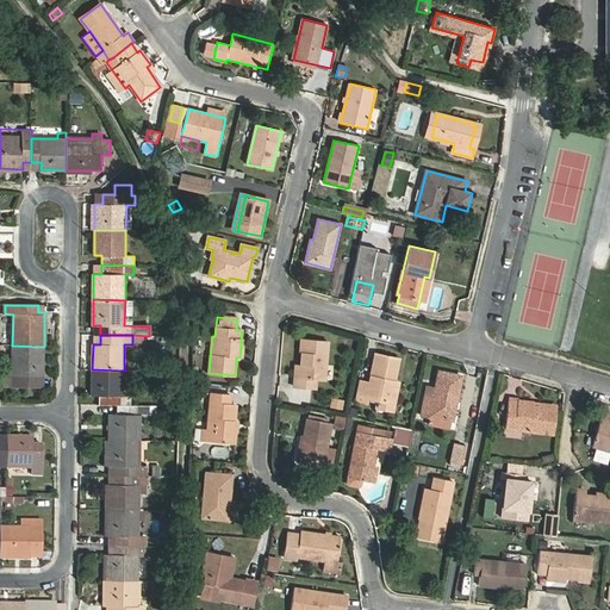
[(303,340),(299,378),(294,377),(293,386),(316,388),(317,379),(325,380),(329,342),(303,340)]
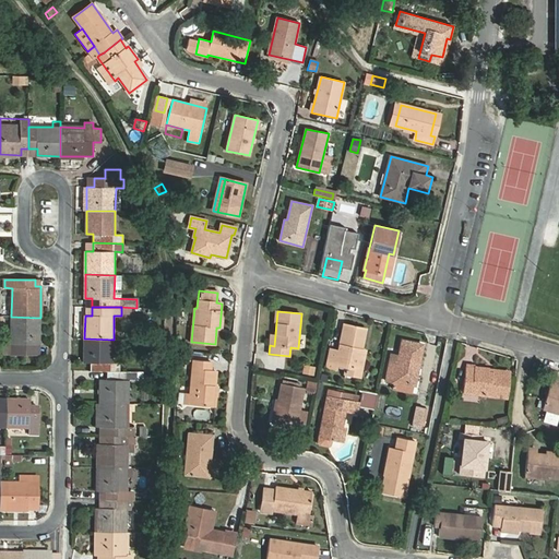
[(11,343),(4,343),(4,354),(39,355),(40,318),(11,317),(11,343)]
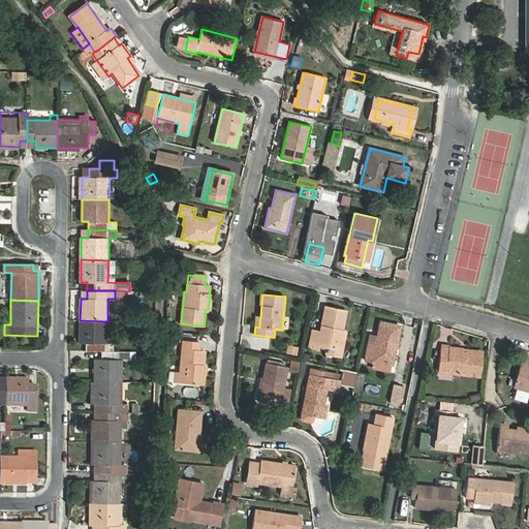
[(312,331),(309,346),(317,348),(318,345),(328,347),(327,353),(341,355),(345,332),(342,332),(346,311),(325,308),(320,333),(312,331)]
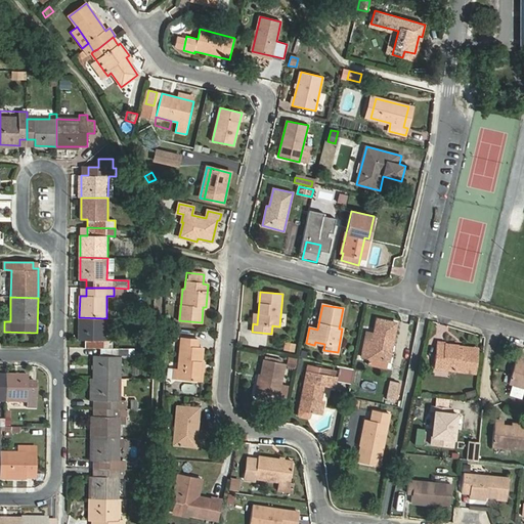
[(106,318),(79,317),(79,340),(86,340),(86,348),(102,348),(113,348),(113,340),(105,340),(106,318)]
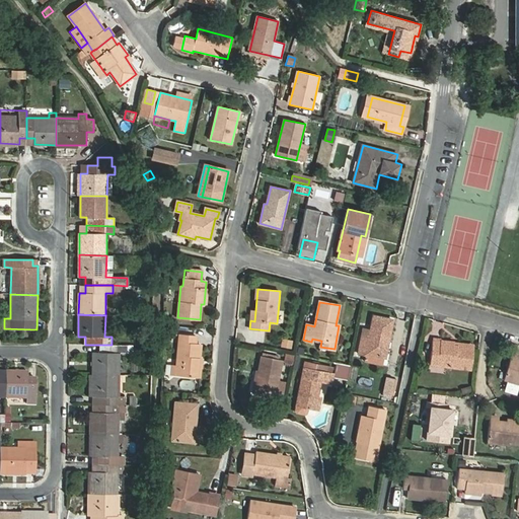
[(364,356),(364,355),(386,359),(394,318),(372,314),(368,338),(361,337),(357,354),(364,356)]
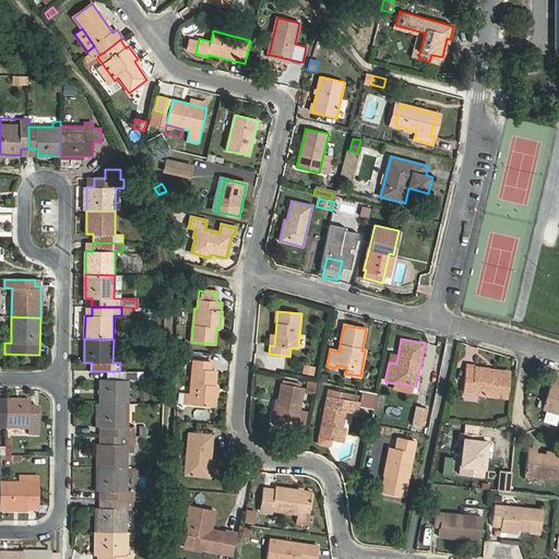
[(190,405),(212,406),(214,385),(215,385),(216,371),(211,370),(212,361),(193,360),(190,405)]
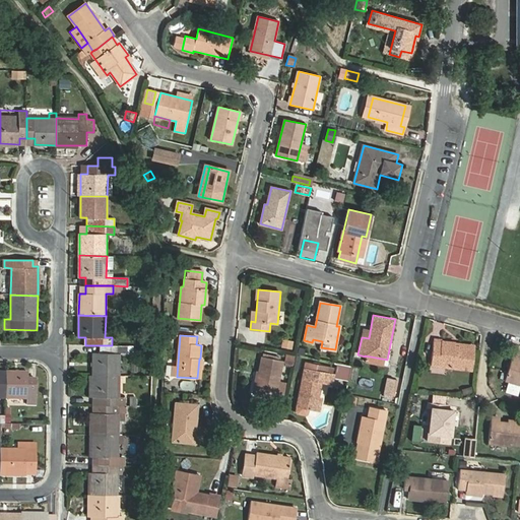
[(431,366),(472,371),(474,347),(455,344),(455,342),(434,339),(431,366)]
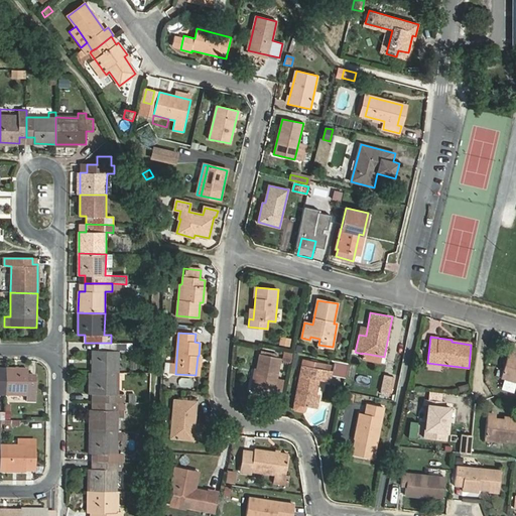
[(132,351),(132,343),(111,343),(101,343),(101,350),(93,350),(92,372),(119,372),(119,351),(132,351)]
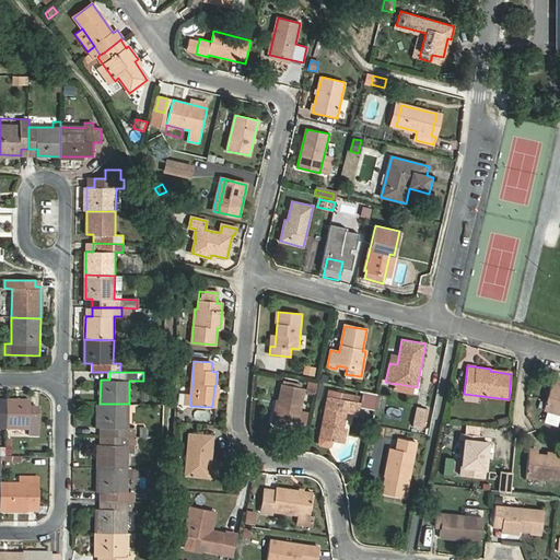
[(280,401),(276,420),(304,426),(307,413),(300,411),(304,389),(282,385),(279,400),(280,401)]
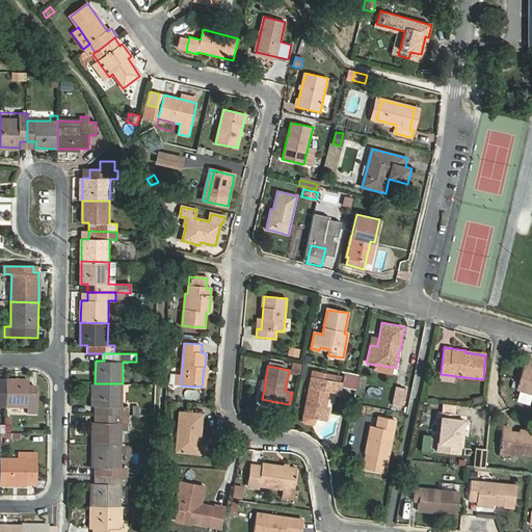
[(531,369),(524,367),(516,390),(531,394),(531,369)]
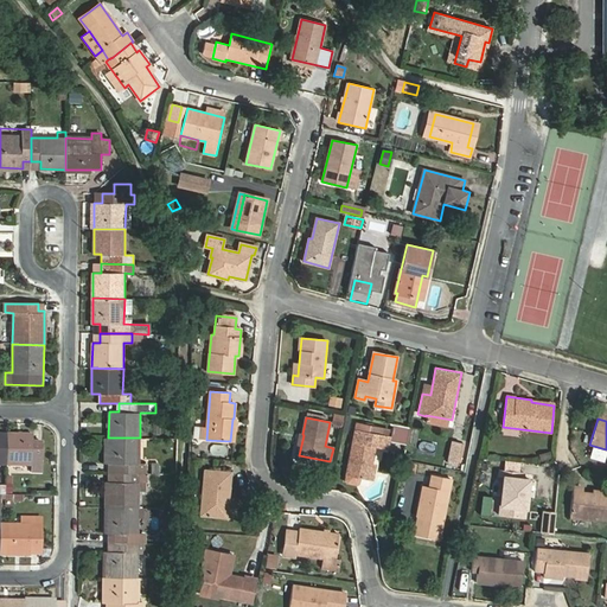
[(359,478),(372,480),(376,465),(372,465),(376,447),(388,449),(390,436),(356,429),(346,475),(345,479),(347,483),(355,484),(358,481),(359,478)]
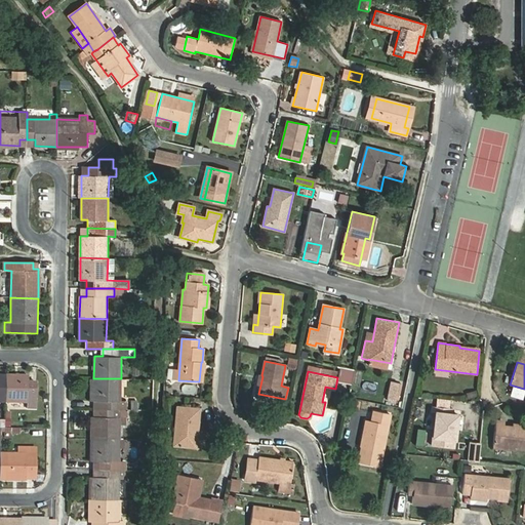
[(7,375),(6,402),(28,403),(28,408),(37,408),(37,381),(29,381),(29,375),(7,375)]
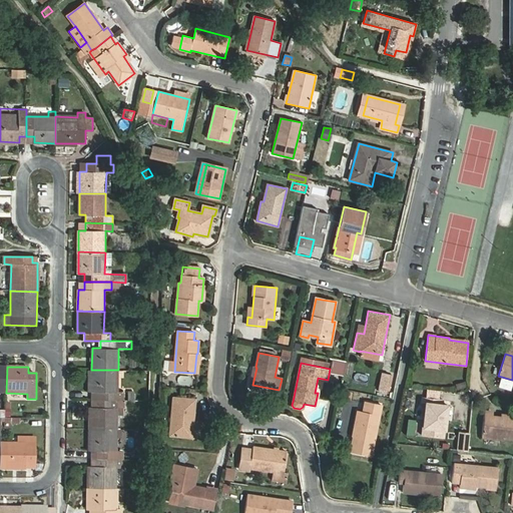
[(91,370),(91,392),(92,392),(97,392),(97,400),(124,400),(124,392),(117,392),(118,370),(91,370)]
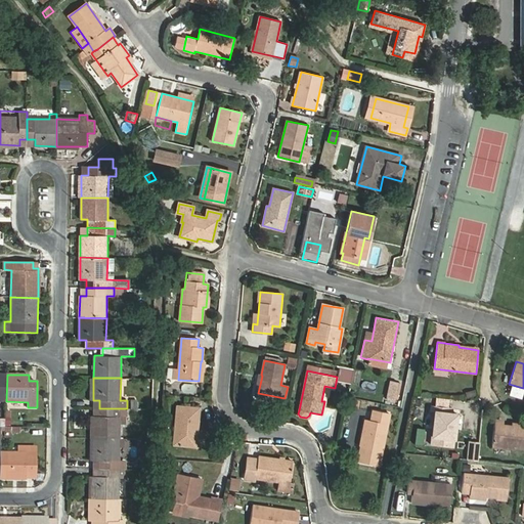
[(391,382),(387,396),(395,398),(398,383),(391,382)]
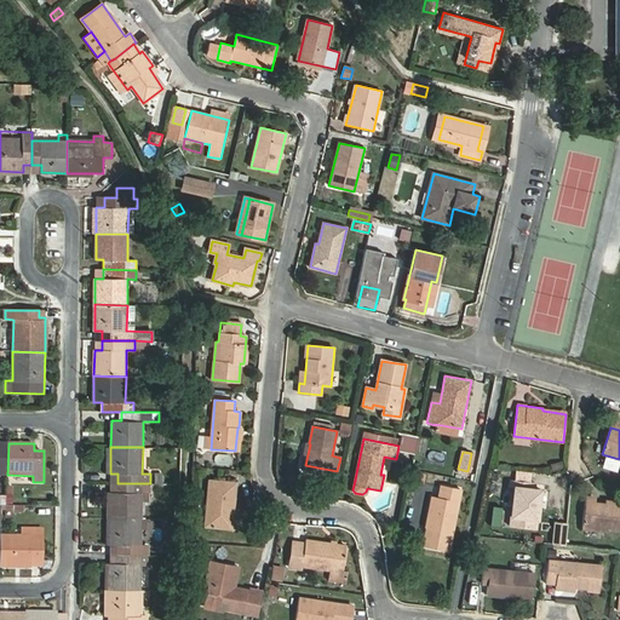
[(424,482),(425,472),(414,470),(412,480),(424,482)]
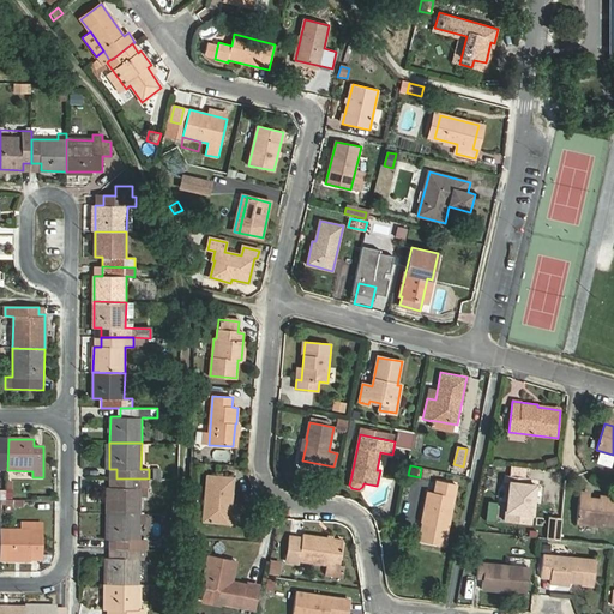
[(208,476),(204,522),(230,524),(234,524),(235,515),(230,513),(233,479),(208,476)]
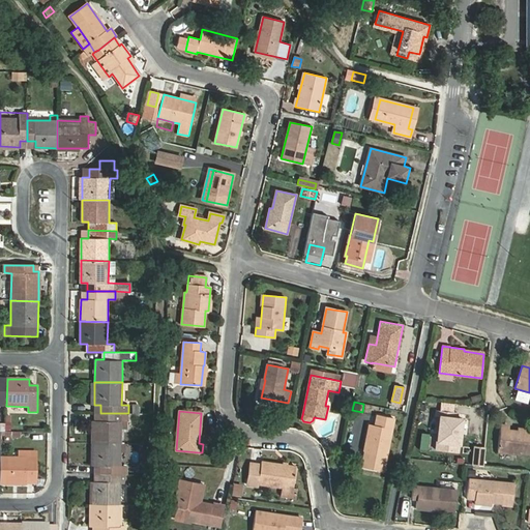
[(440,416),(436,450),(458,452),(462,419),(453,418),(454,413),(436,411),(435,416),(440,416)]
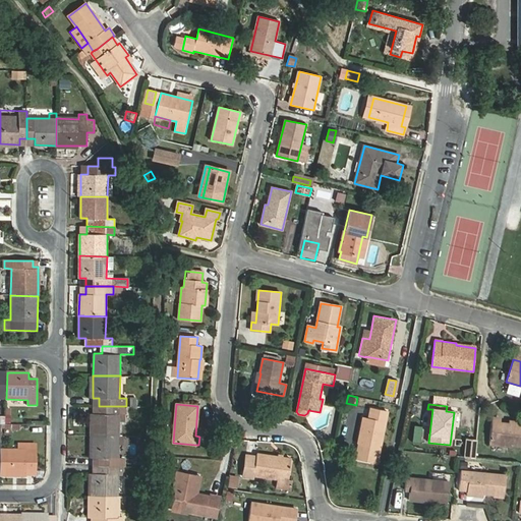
[(126,414),(126,406),(99,406),(99,413),(94,413),(93,413),(92,436),(119,436),(119,421),(119,414),(126,414)]
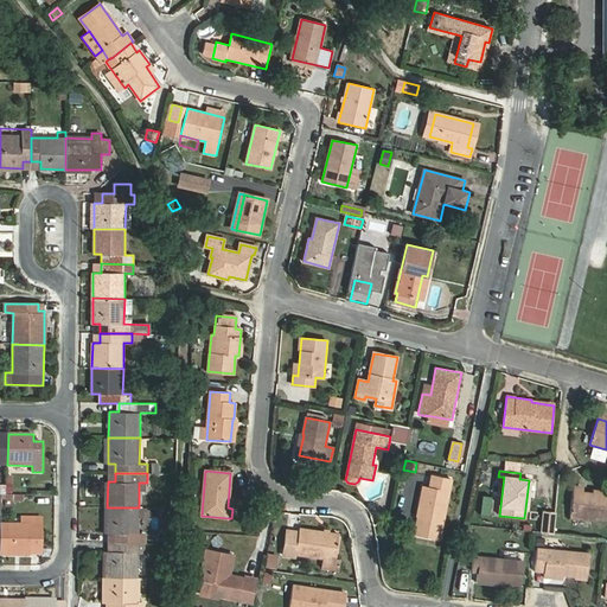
[(432,475),(429,487),(423,486),(417,517),(421,518),(417,536),(439,541),(451,479),(432,475)]
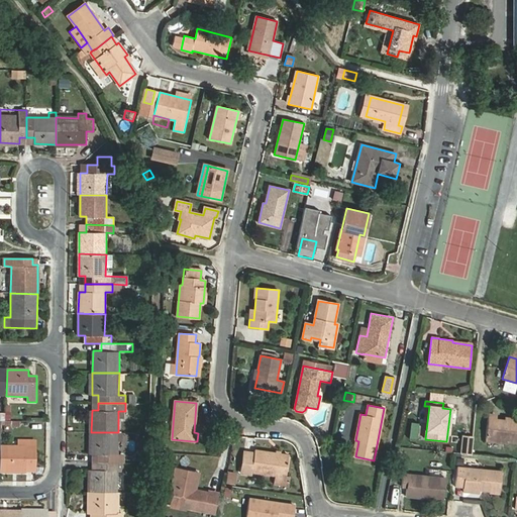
[(516,418),(508,418),(508,420),(497,419),(497,414),(489,414),(486,440),(506,443),(506,441),(516,442),(516,418)]
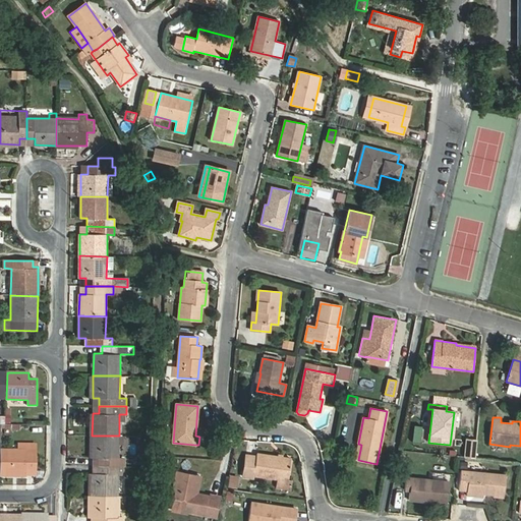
[(20,424),(5,424),(5,435),(11,435),(11,430),(20,430),(20,424)]
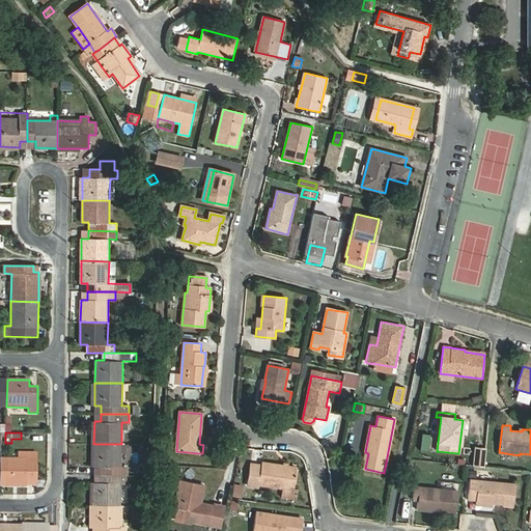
[(126,475),(128,475),(128,467),(121,467),(121,453),(121,444),(93,444),(93,467),(94,467),(100,467),(100,474),(126,475)]
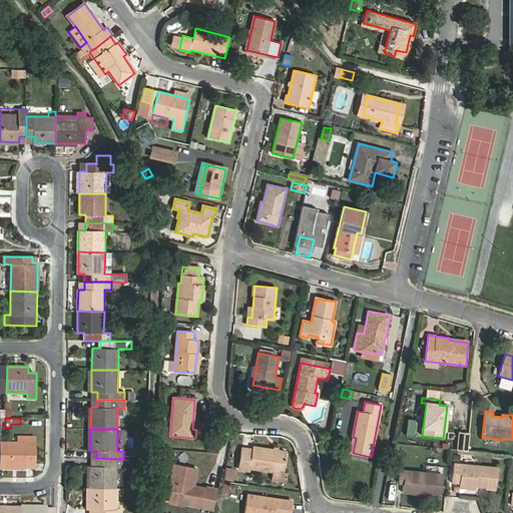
[(1,469),(27,469),(27,467),(27,463),(35,463),(35,438),(27,438),(27,443),(17,443),(1,443),(1,469)]
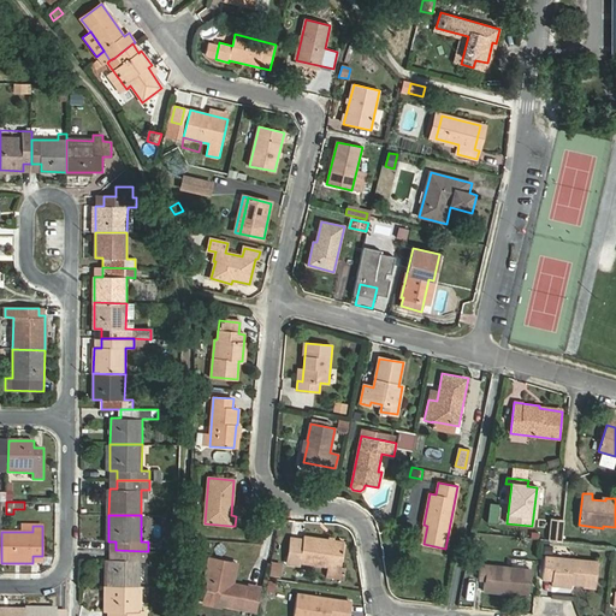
[(345,569),(341,569),(344,543),(303,537),(303,540),(290,538),(286,563),(301,566),(301,562),(327,567),(326,576),(344,579),(345,569)]
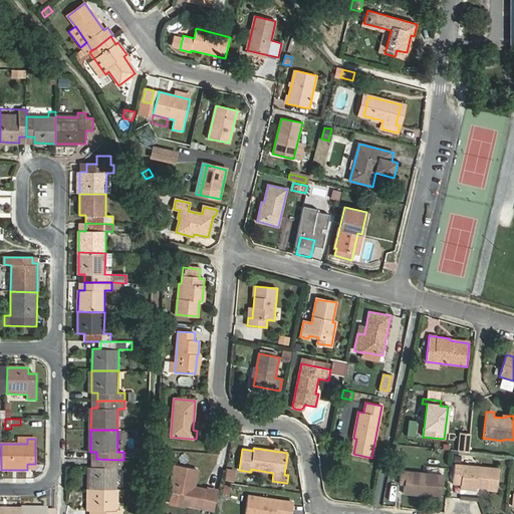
[(121,468),(121,460),(96,459),(95,467),(90,467),(89,489),(116,489),(116,468),(121,468)]
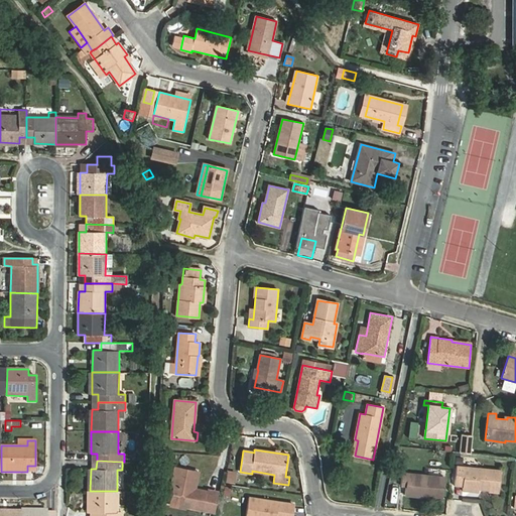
[(174,485),(191,489),(194,481),(190,480),(192,471),(176,467),(172,485),(174,485)]
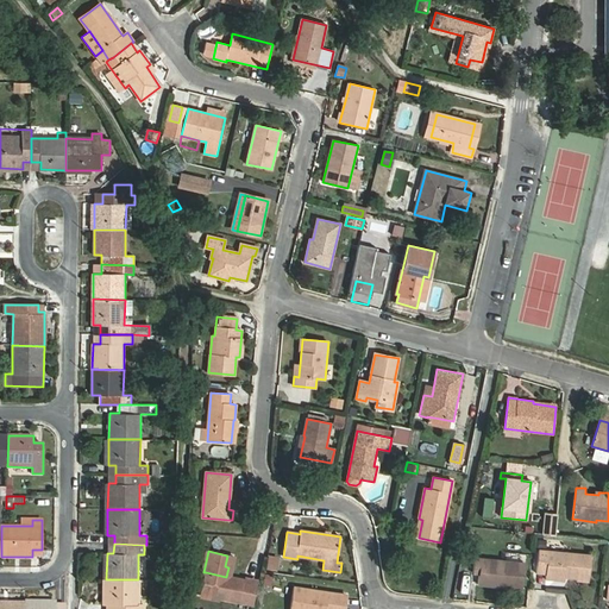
[(538,571),(546,572),(546,579),(564,581),(564,577),(576,578),(576,581),(589,582),(591,556),(539,551),(538,571)]
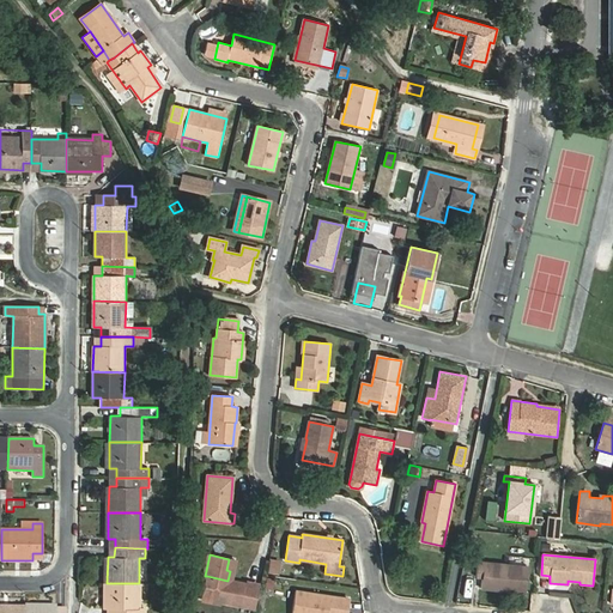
[(237,560),(229,559),(226,570),(230,571),(228,581),(232,582),(237,560)]
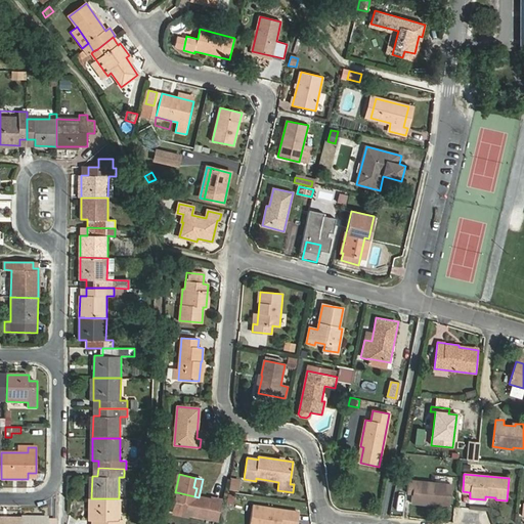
[(229,479),(227,489),(236,491),(239,481),(229,479)]
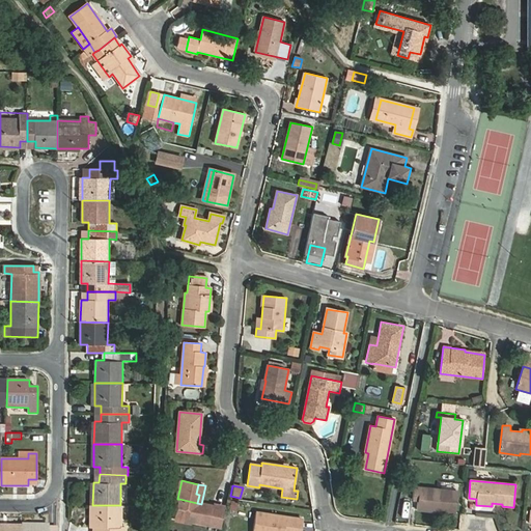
[(416,510),(455,513),(457,491),(414,486),(413,496),(418,497),(416,510)]
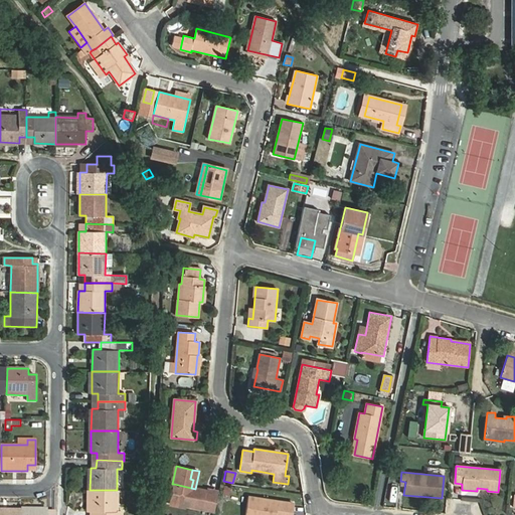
[(208,489),(208,491),(195,489),(191,488),(174,484),(170,505),(185,508),(186,506),(213,512),(217,491),(208,489)]
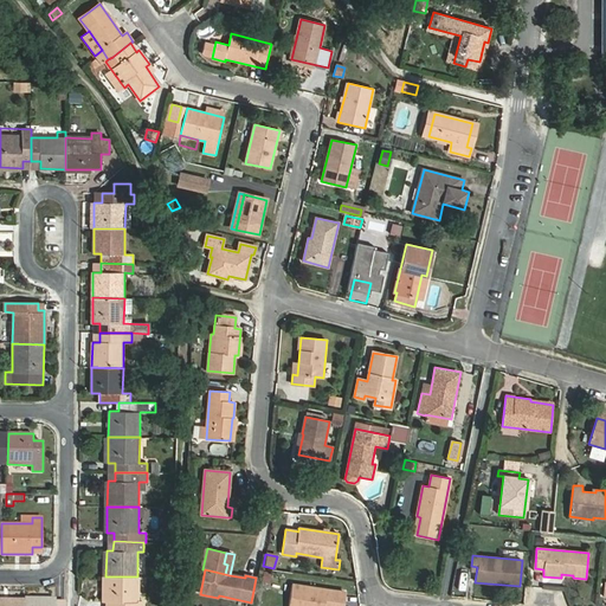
[(113,603),(113,605),(142,605),(143,603),(137,603),(137,577),(105,577),(105,603),(107,603),(113,603)]
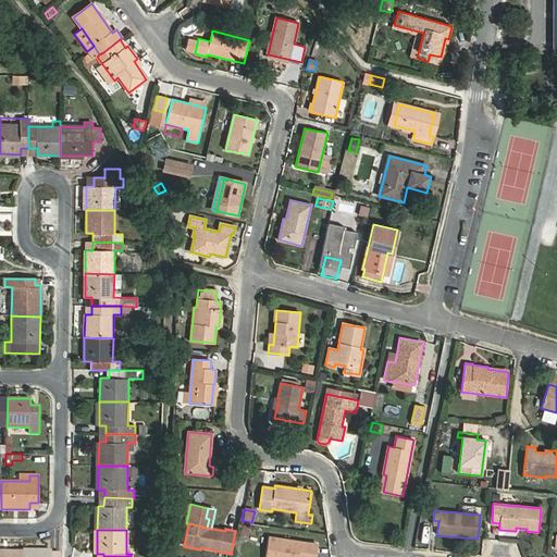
[(314,556),(317,545),(270,537),(267,556),(314,556)]
